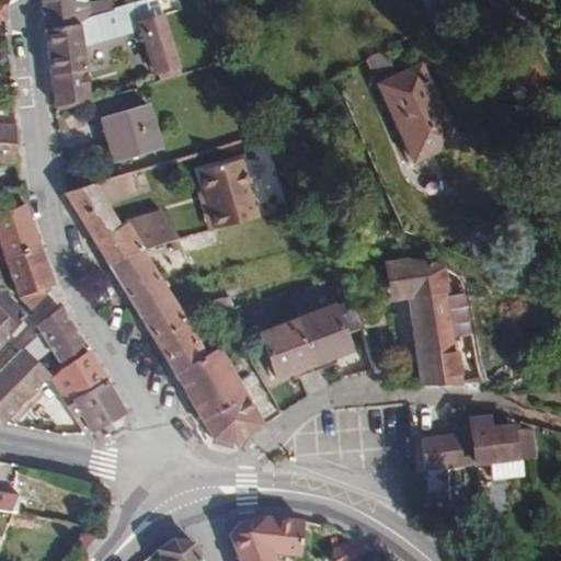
[(41,0),(45,30),(77,23),(80,22),(79,11),(77,0),(41,0)]
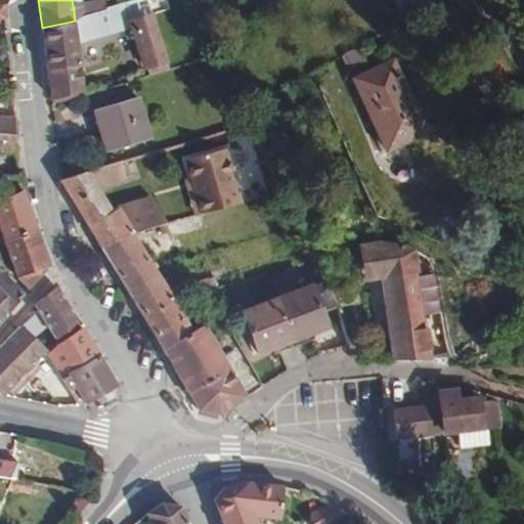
[(75,20),(95,13),(106,9),(102,0),(101,0),(74,10),(75,20)]
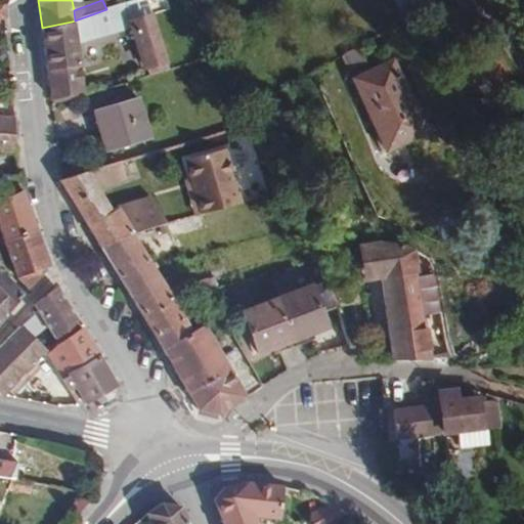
[(394,0),(398,9),(418,0),(394,0)]
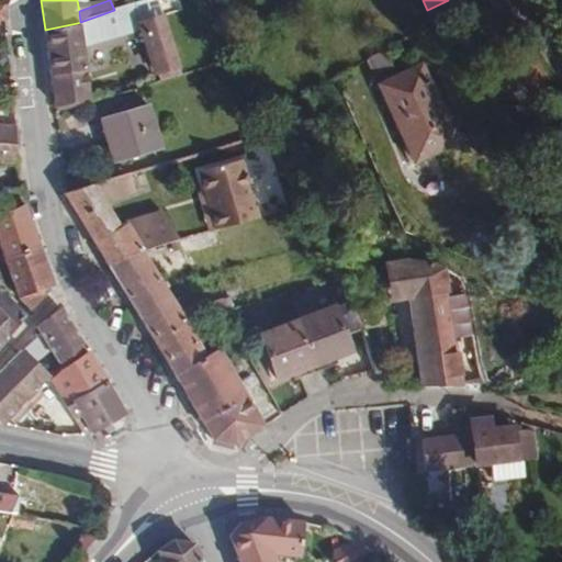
[(102,14),(80,22),(77,23),(45,30),(54,105),(89,98),(86,69),(109,66),(102,14)]
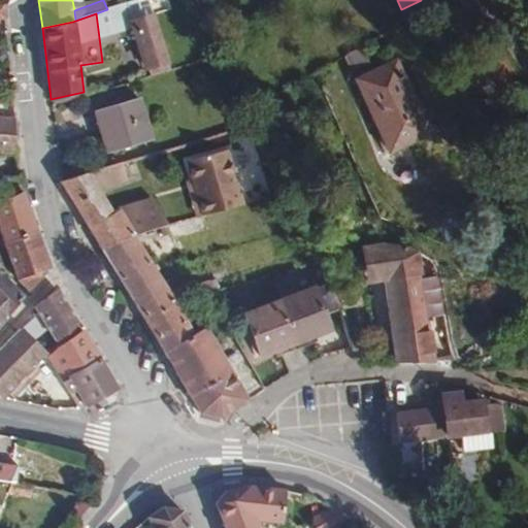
[(132,21),(147,69),(168,62),(153,14),(132,21)]
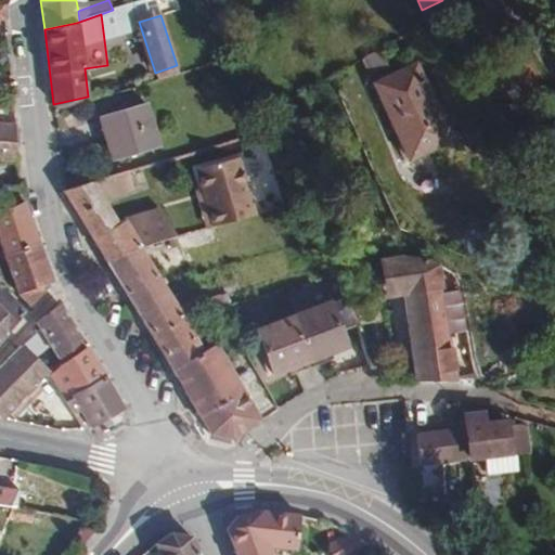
[(362,57),(374,84),(409,159),(448,142),(413,65),(390,76),(378,50),(362,57)]
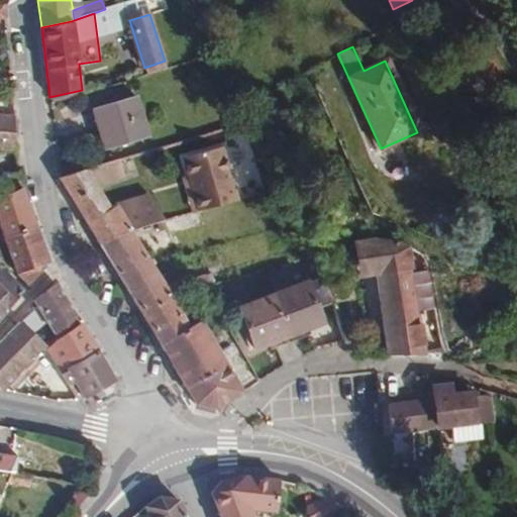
[(106,149),(147,137),(135,96),(94,108),(106,149)]
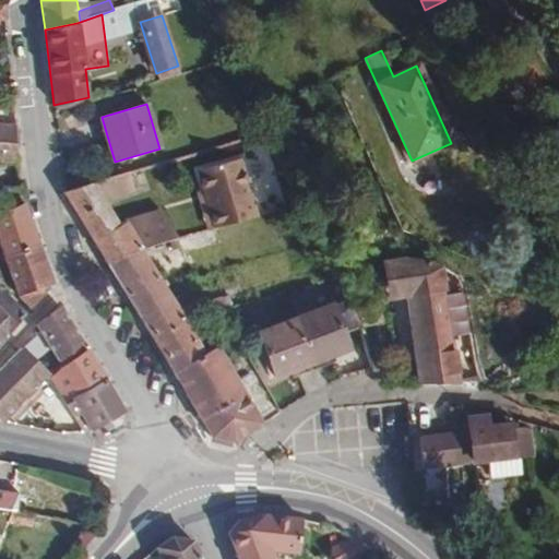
[(0,126),(0,138),(16,145),(16,128),(0,126)]
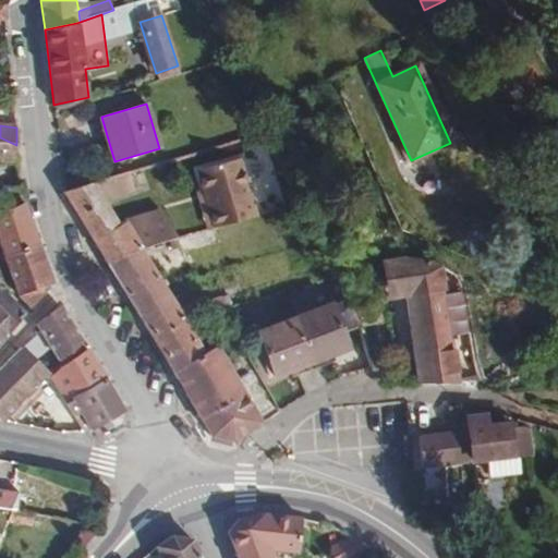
[(257,211),(243,156),(196,168),(209,223),(257,211)]
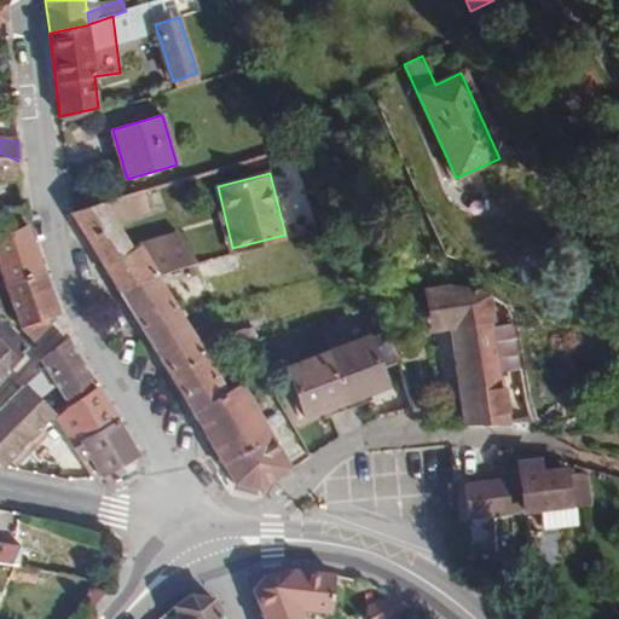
[(117,289),(157,278),(206,264),(194,242),(150,256),(140,241),(129,246),(103,202),(73,212),(117,289)]
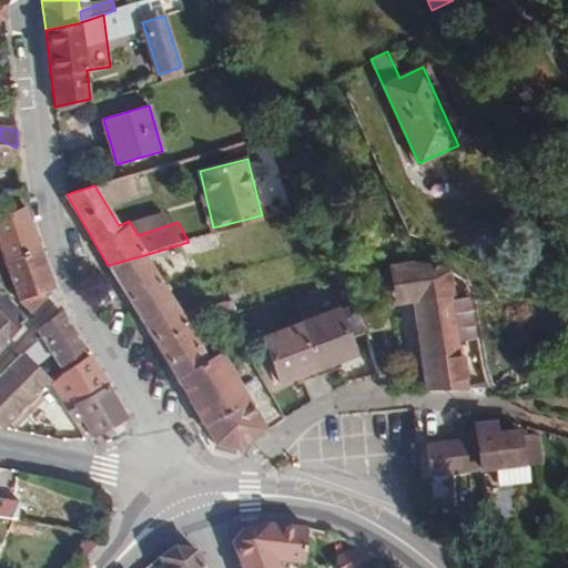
[(0,257),(2,262),(39,247),(20,206),(0,215),(0,257)]
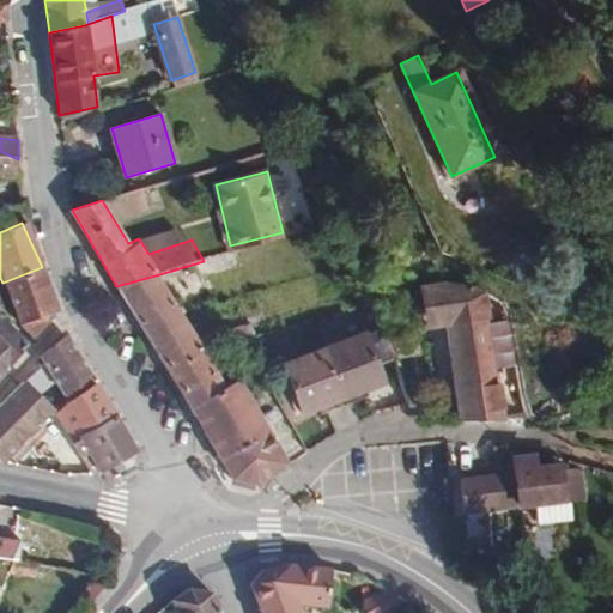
[(2,283),(20,325),(23,325),(34,338),(48,322),(47,315),(58,311),(42,267),(2,283)]
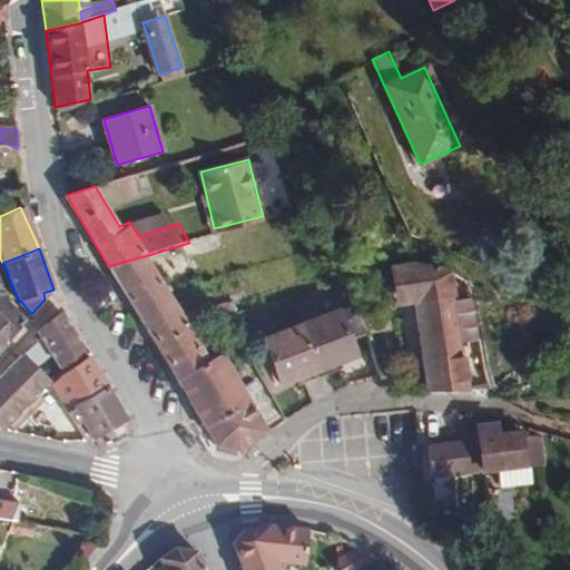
[(189,330),(145,256),(108,266),(128,298),(156,344),(189,330)]
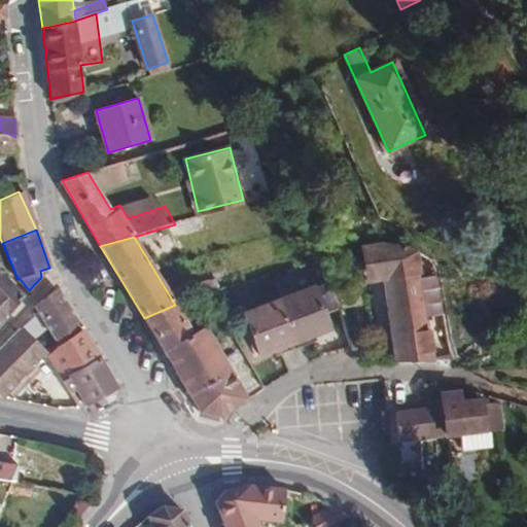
[(367,281),(385,279),(381,245),(363,247),(367,281)]
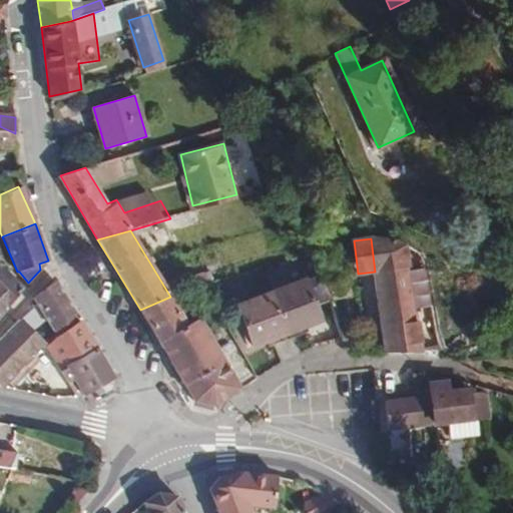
[(371,238),(375,272),(386,351),(442,351),(428,247),(371,238)]
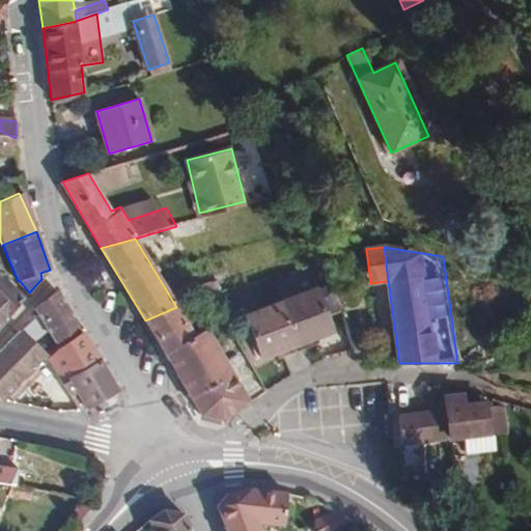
[(0,272),(0,267),(5,262),(0,256),(0,327),(6,320),(24,299),(0,272)]
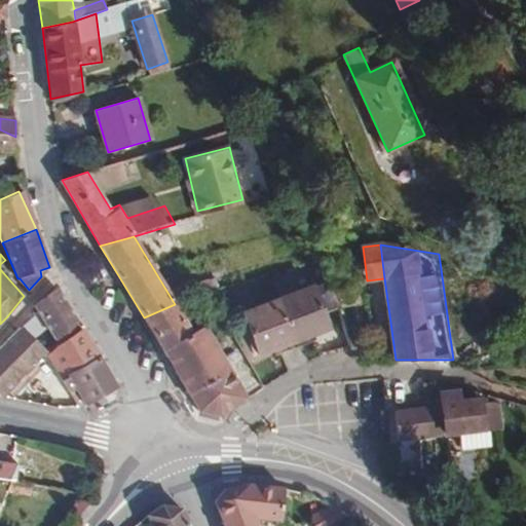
[(243,314),(259,355),(330,329),(324,314),(339,309),(329,283),(243,314)]
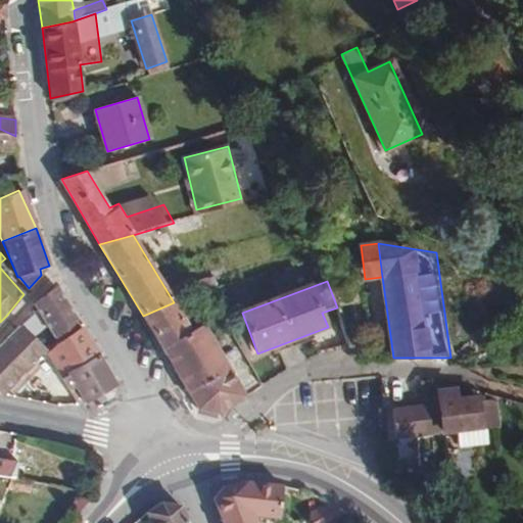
[(35,304),(39,310),(56,337),(77,320),(56,286),(35,304)]
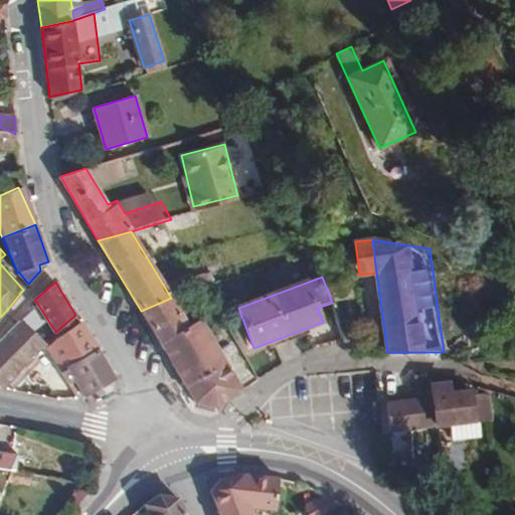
[(187,292),(191,300),(208,294),(204,287),(187,292)]
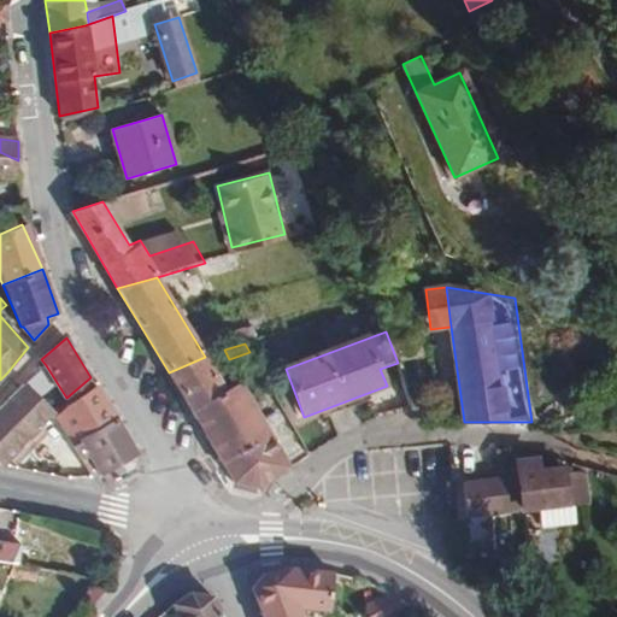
[(227,389),(205,357),(169,372),(192,410),(227,389)]
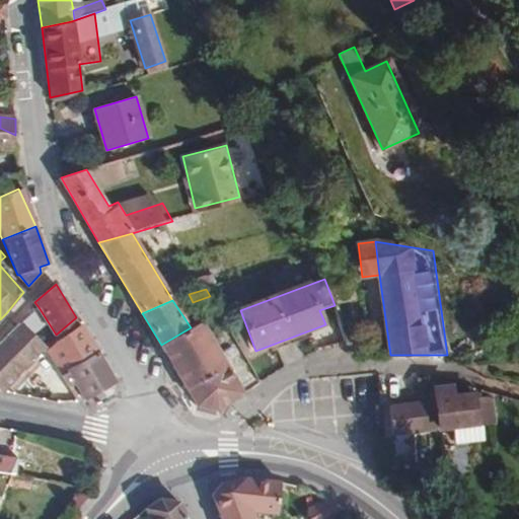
[(191,327),(161,345),(197,404),(216,410),(243,393),(206,330),(224,320),(219,311),(191,327)]
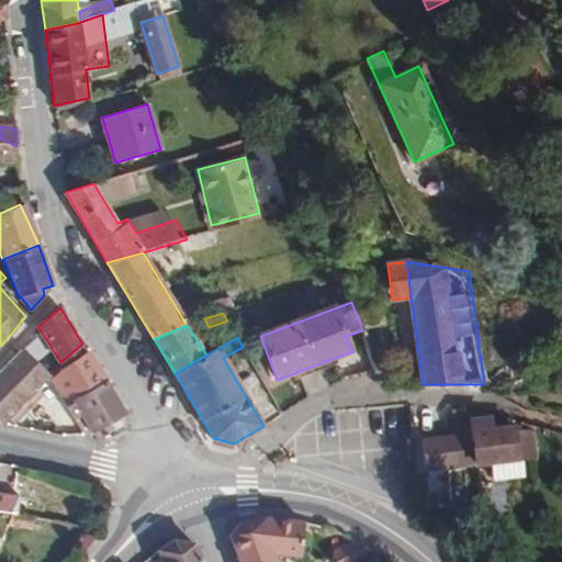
[(22,349),(0,371),(0,424),(0,425),(2,423),(46,377),(22,349)]
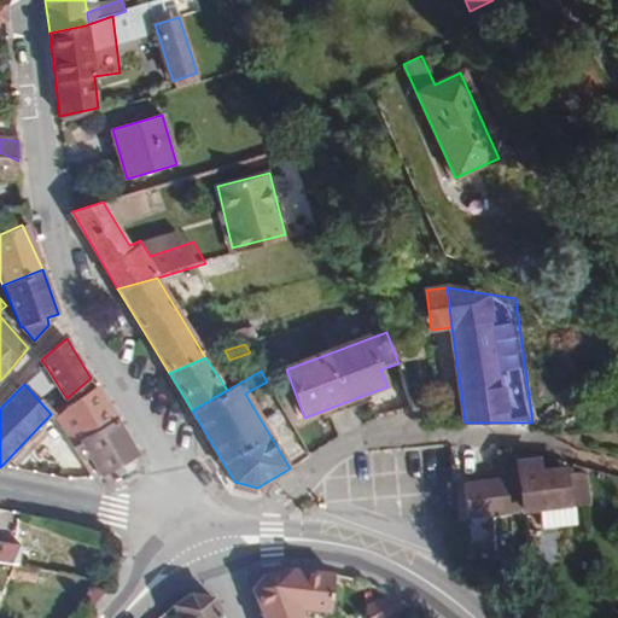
[(56,419),(71,445),(116,419),(97,388),(71,403),(56,419)]
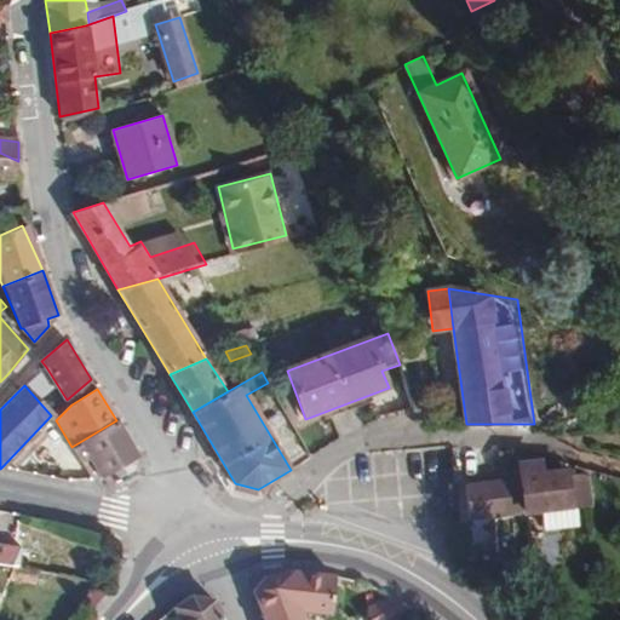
[(116,420),(72,447),(93,483),(137,457),(116,420)]
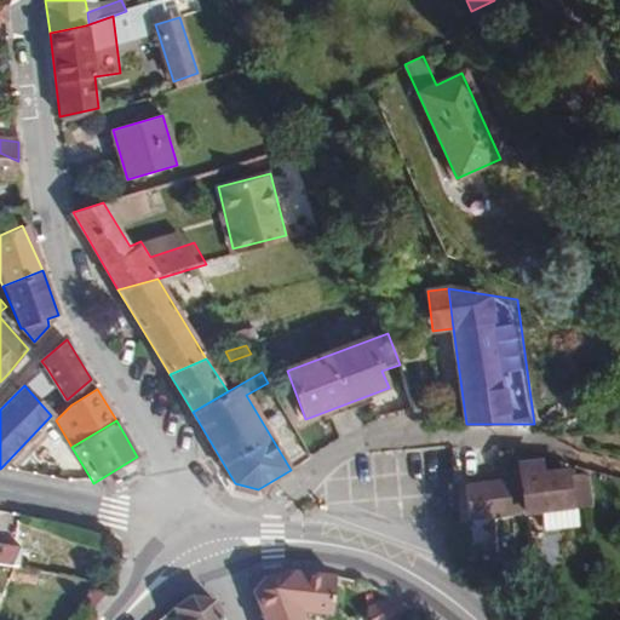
[(520,480),(523,512),(590,505),(586,476),(580,474),(567,475),(566,464),(540,466),(540,463),(520,464),(520,480)]
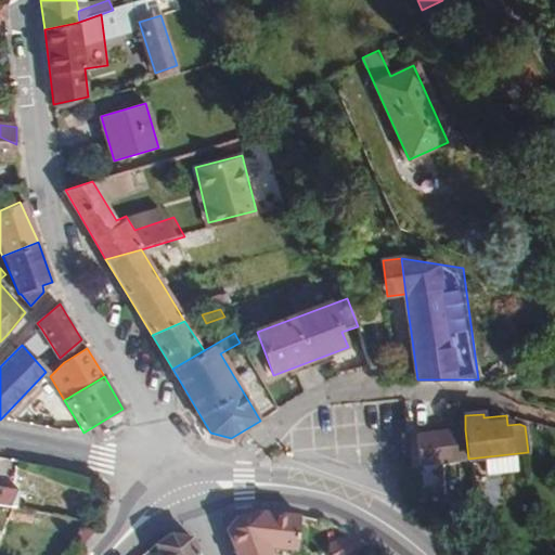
[(468,459),(465,429),(415,435),(418,464),(468,459)]
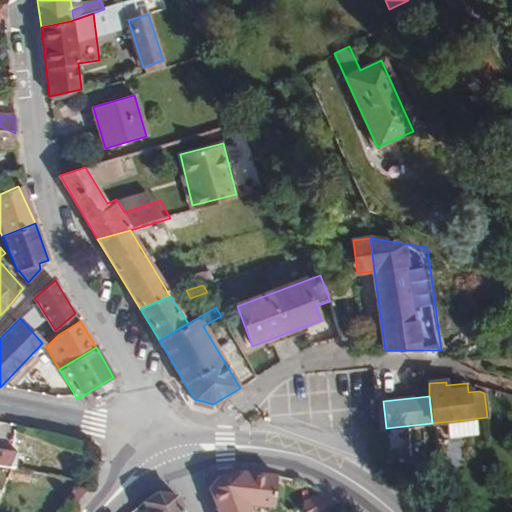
[(0,466),(10,468),(10,449),(0,448),(0,466)]
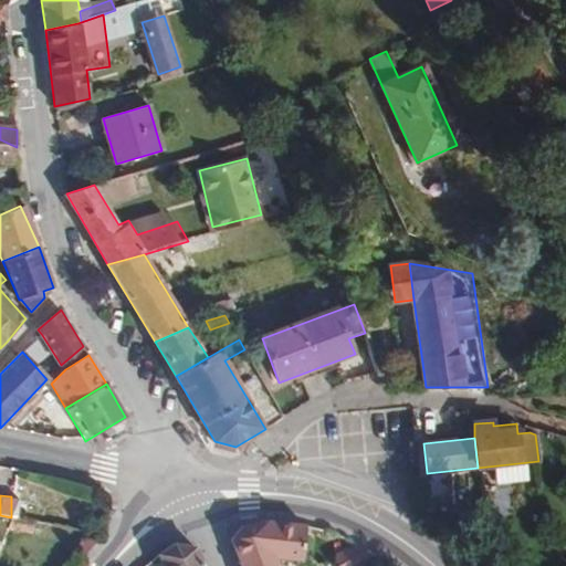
[(12,517),(9,527),(33,531),(37,521),(12,517)]
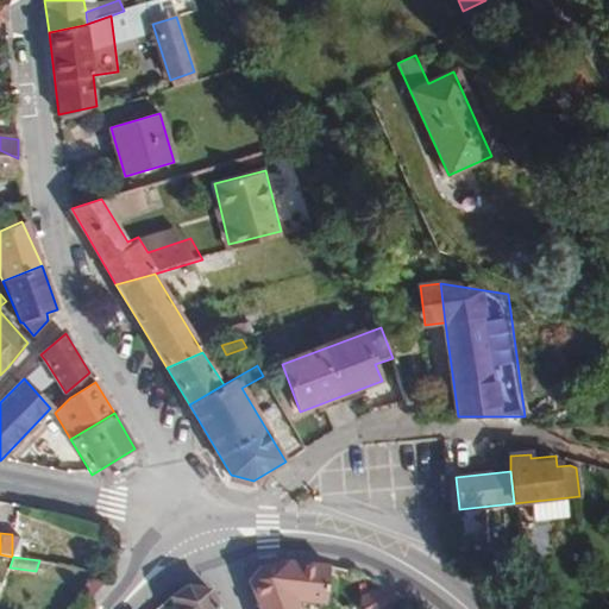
[(319,604),(321,565),(245,564),(230,584),(244,608),(295,608),(294,603),(319,604)]
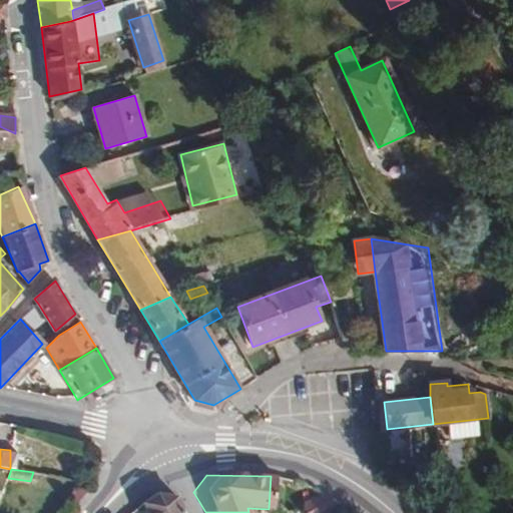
[(84,482),(70,498),(77,502),(91,486),(84,482)]
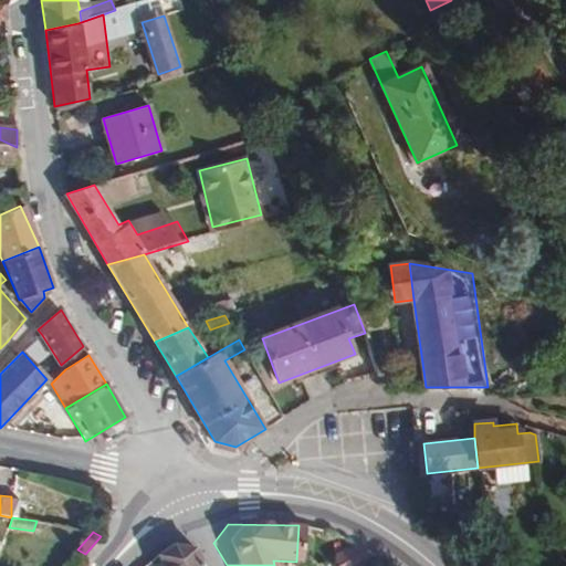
[(149,565),(202,565),(195,547),(174,544),(149,565)]
